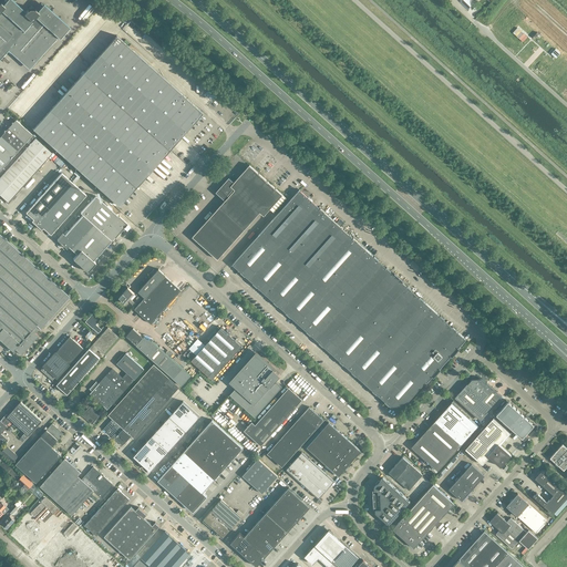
[(461,0),(462,0),(460,2),(468,11),(467,9),(473,3),(472,2),(473,0),(461,0)]
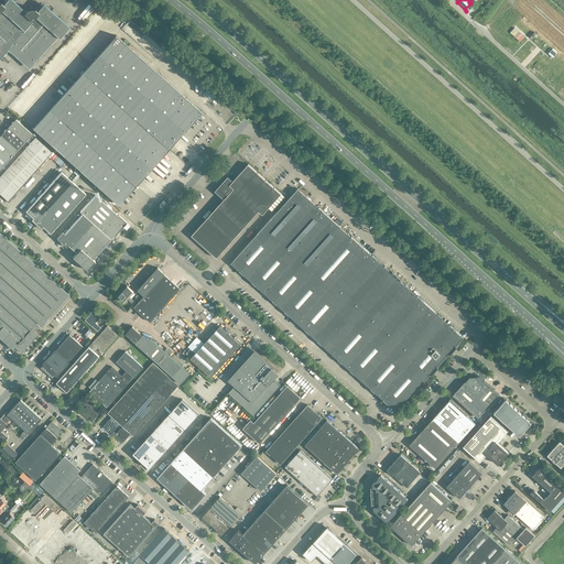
[(0,56),(9,47),(31,67),(66,28),(44,8),(40,13),(32,6),(24,14),(10,1),(6,7),(0,1),(0,56)]
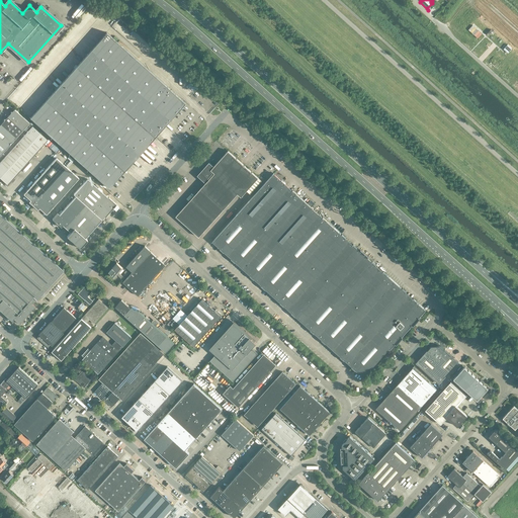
[(74,13),(79,17),(84,10),(81,8),(84,4),(82,2),(74,13)]
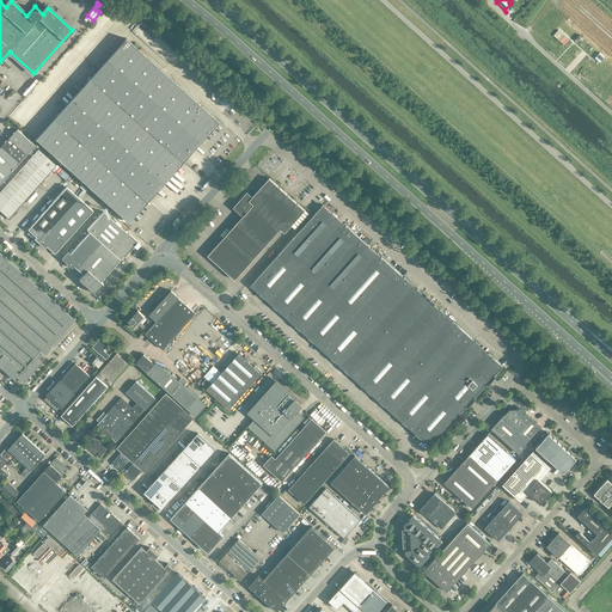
[(153,30),(146,36),(151,42),(158,36),(153,30)]
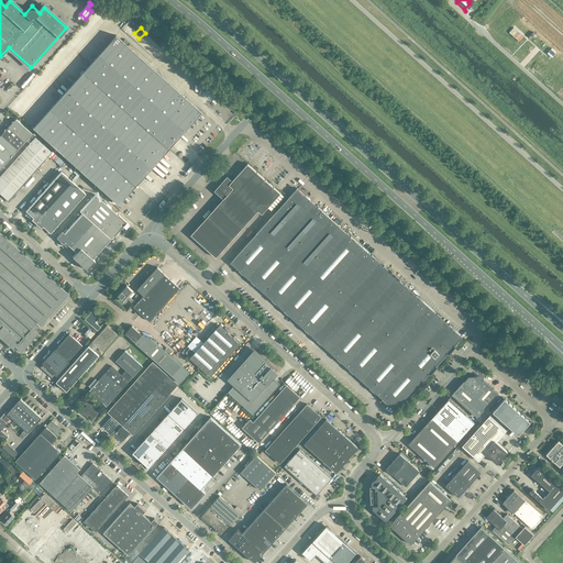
[(117,36),(34,128),(119,205),(201,113),(117,36)]
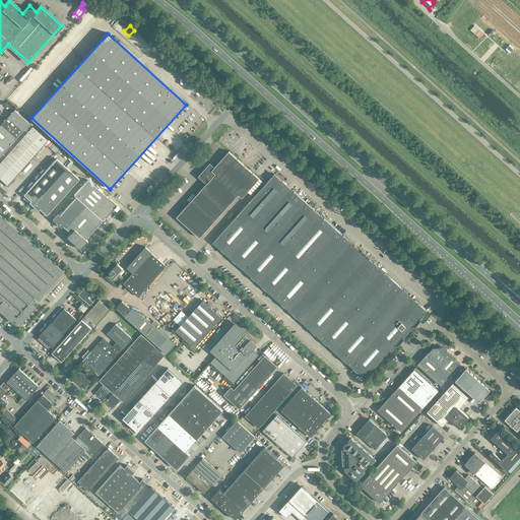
[(10,116),(8,118),(23,131),(30,124),(15,110),(13,110),(13,112),(11,112),(11,114),(9,114),(10,116)]
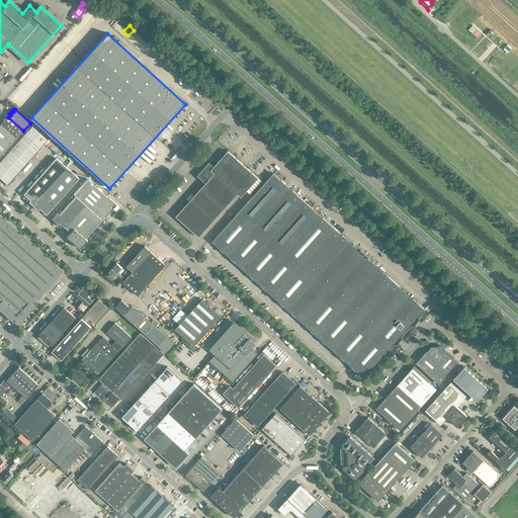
[(23,131),(8,117),(6,117),(6,118),(4,119),(5,120),(1,124),(16,139),(23,131)]
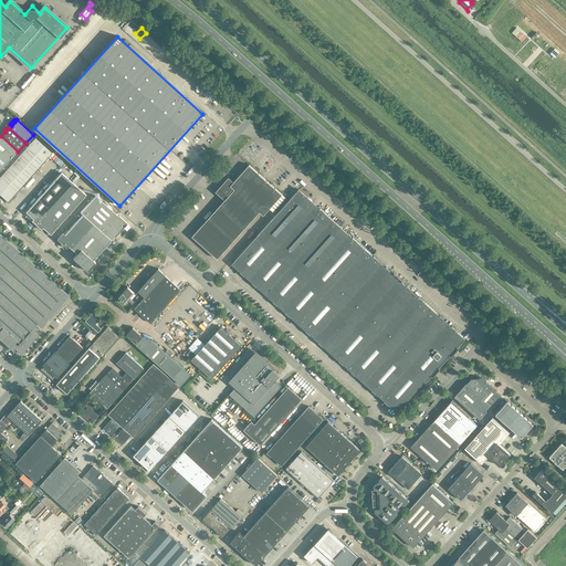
[(1,136),(0,137),(0,170),(18,152),(1,136)]
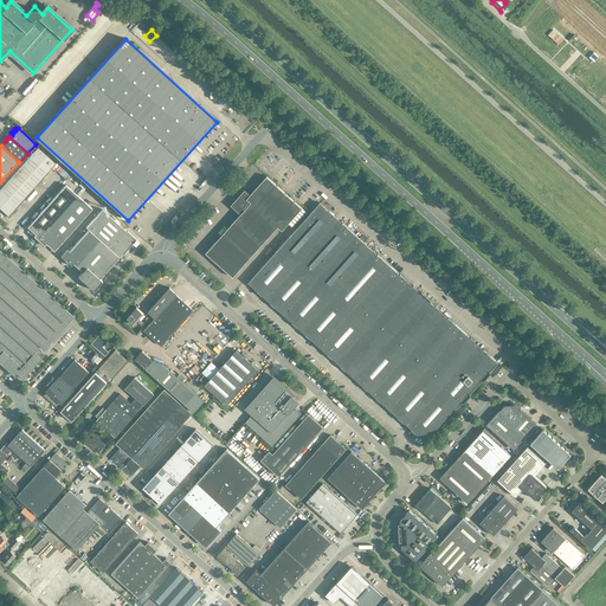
[(38,149),(0,189),(0,207),(0,208),(47,158),(38,149)]
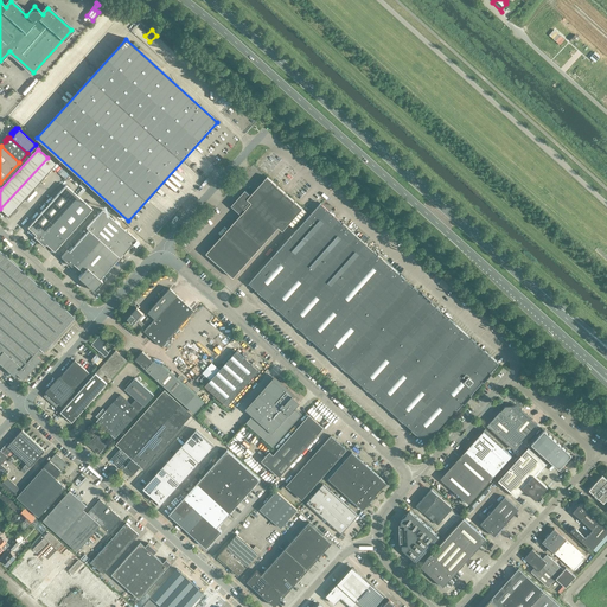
[(57,167),(12,217),(21,225),(66,177),(57,167)]
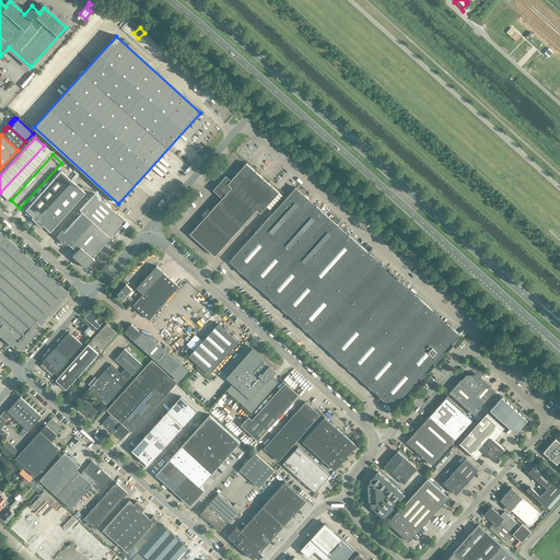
[(260,212),(267,206),(270,210),(283,196),(279,193),(246,163),(231,181),(226,177),(218,186),(226,194),(190,234),(216,256),(257,209),(260,212)]
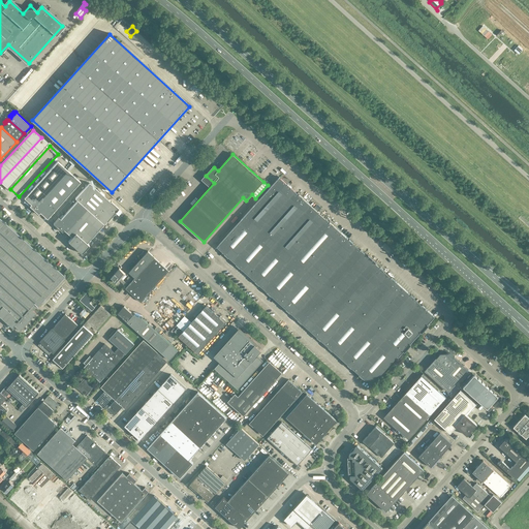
[(43,175),(57,160),(56,159),(41,174),(43,175)]
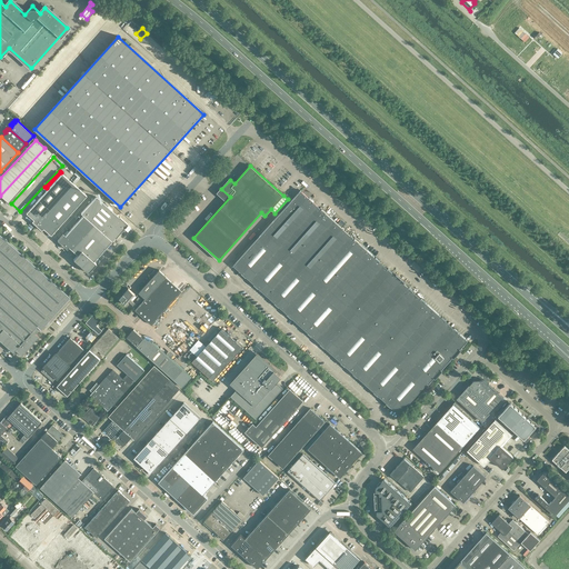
[(32,222),(36,225),(37,227),(75,186),(62,173),(36,203),(35,205),(27,213),(35,220),(32,222)]
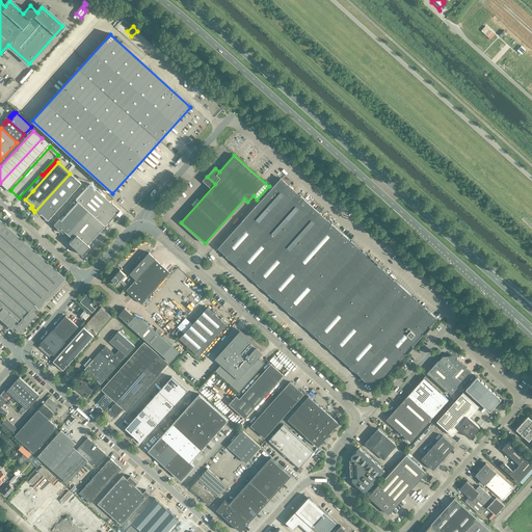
[(70,174),(34,212),(40,215),(41,214),(48,220),(59,208),(59,207),(60,207),(81,184),(70,174)]
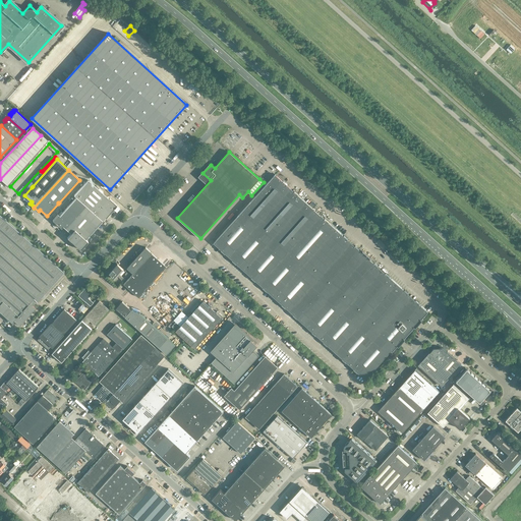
[(266,185),(244,209),(259,222),(291,187),(283,180),(283,181),(275,174),(266,185)]
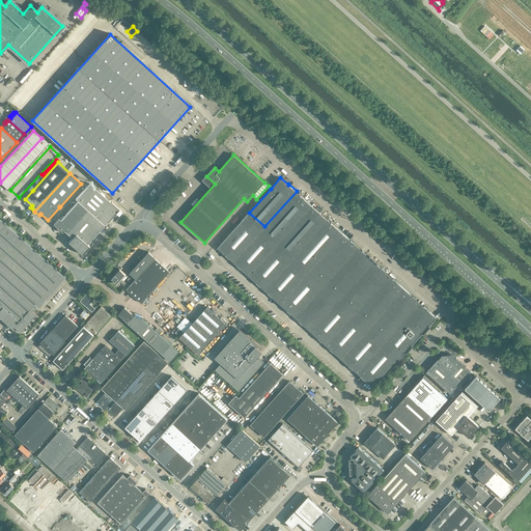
[(88,211),(105,226),(106,226),(120,211),(112,203),(105,197),(106,197),(102,193),(102,194),(90,184),(76,200),(78,201),(88,211)]
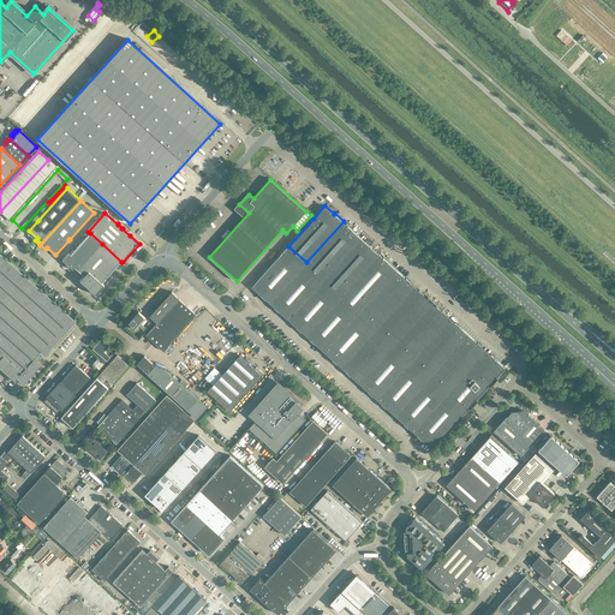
[(344,221),(306,262),(324,278),(360,238),(352,230),(344,221)]
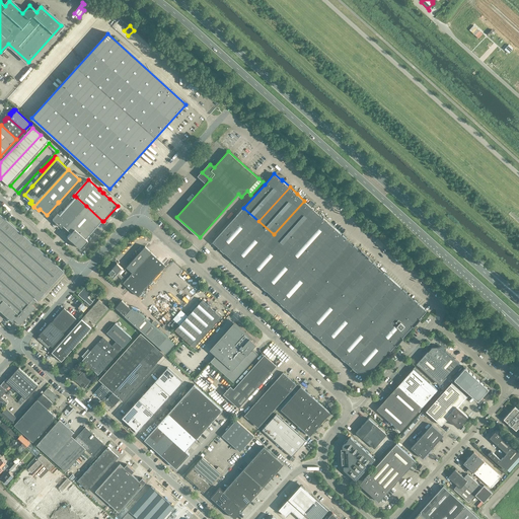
[(63,226),(65,228),(86,206),(76,197),(60,215),(58,214),(53,220),(62,228),(63,226)]
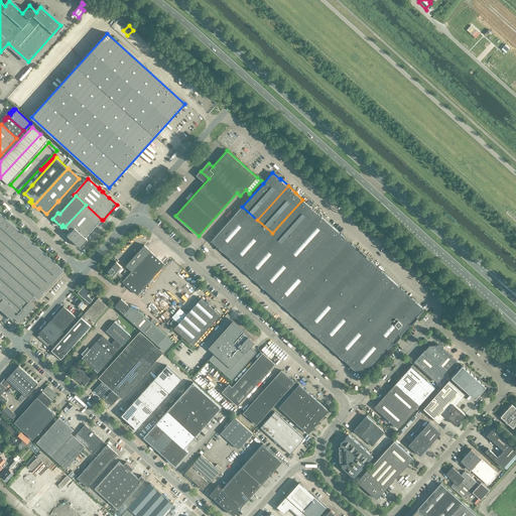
[(302,200),(272,233),(287,247),(317,213),(310,206),(310,207),(302,200)]
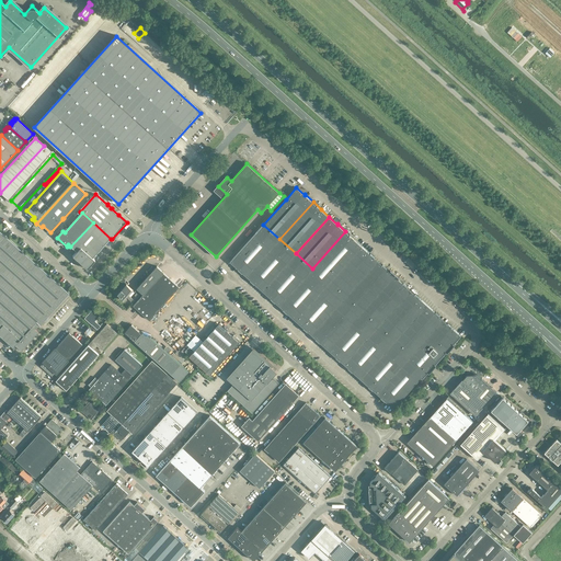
[(93,222),(70,247),(77,252),(72,256),(87,270),(95,260),(93,259),(111,239),(93,222)]
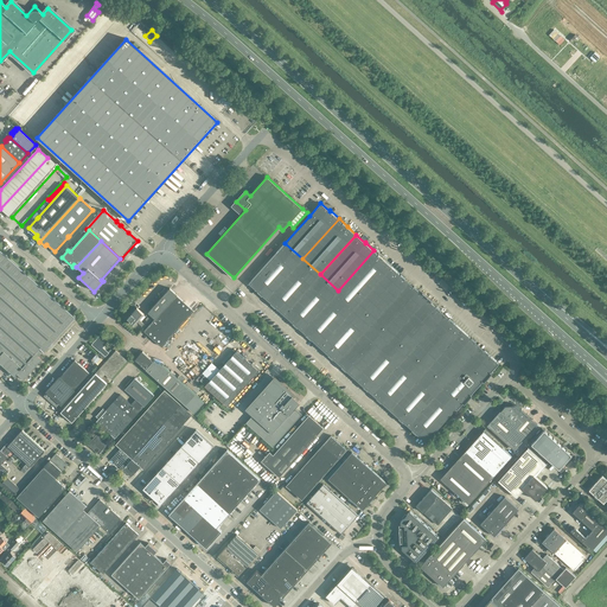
[(257,292),(261,294),(262,295),(264,293),(269,296),(302,259),(285,243),(249,282),(259,291),(257,292)]
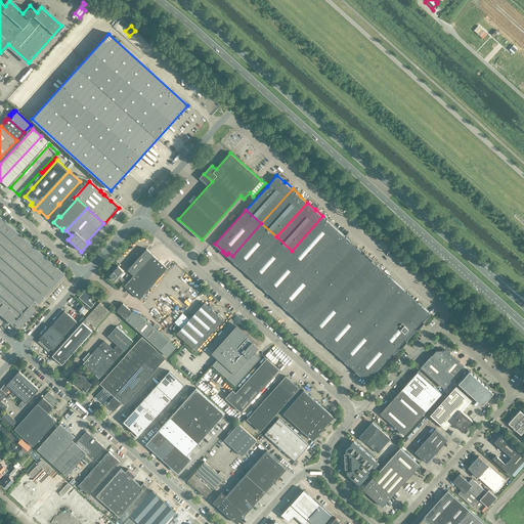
[(64,274),(0,216),(0,313),(12,324),(14,322),(19,328),(36,310),(34,308),(64,274)]
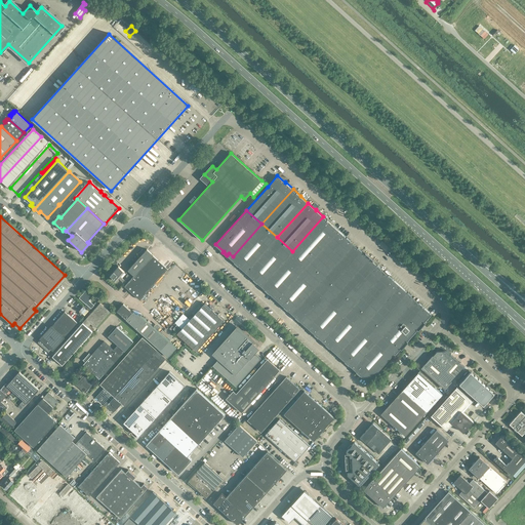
[(323,216),(292,251),(308,265),(338,231),(331,224),(323,216)]
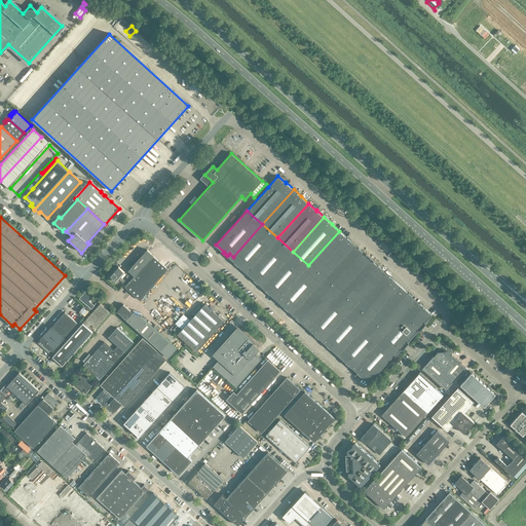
[(277,237),(262,224),(233,257),(237,260),(234,263),(238,266),(247,272),(277,237)]
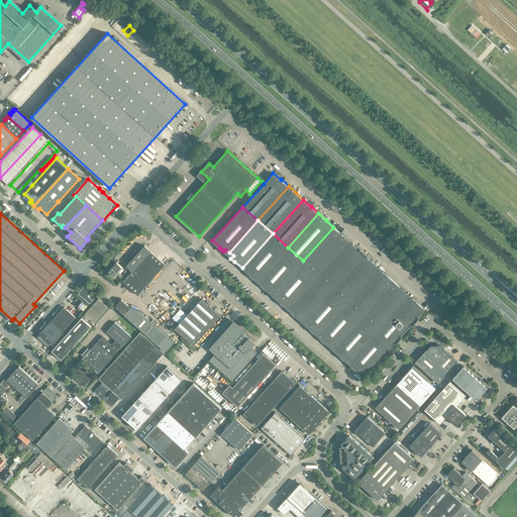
[(333,227),(303,261),(318,275),(348,239),(341,233),(333,227)]
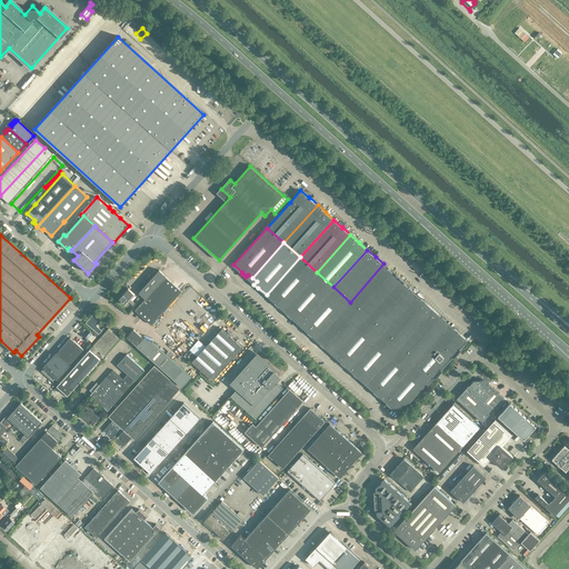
[(317,272),(300,257),(267,295),(275,302),(279,307),(281,303),(286,307),(317,272)]
